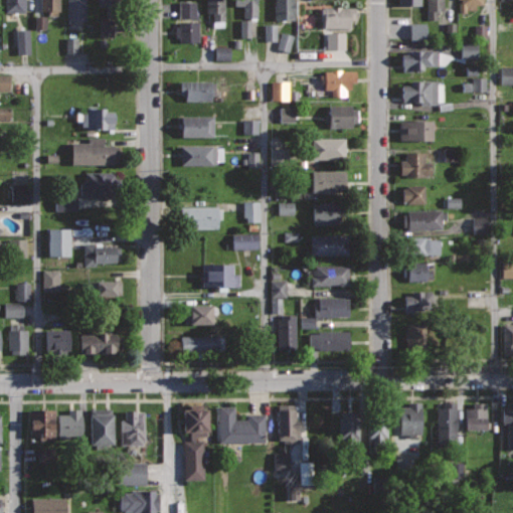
[(26,0),(5,0),(6,13),(27,13),(26,0)]
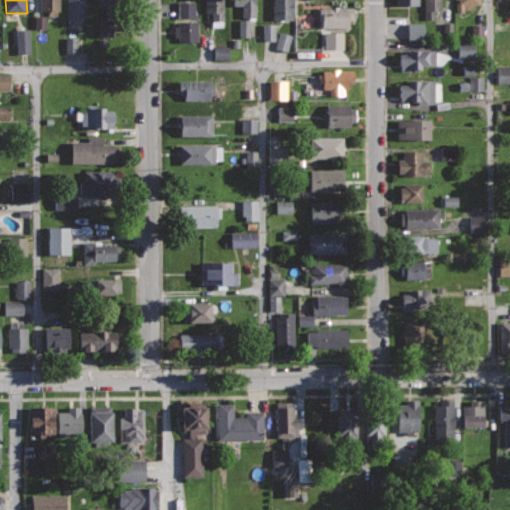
[(61,0),(42,0),(42,12),(50,12),(50,16),(61,17),(61,0)]
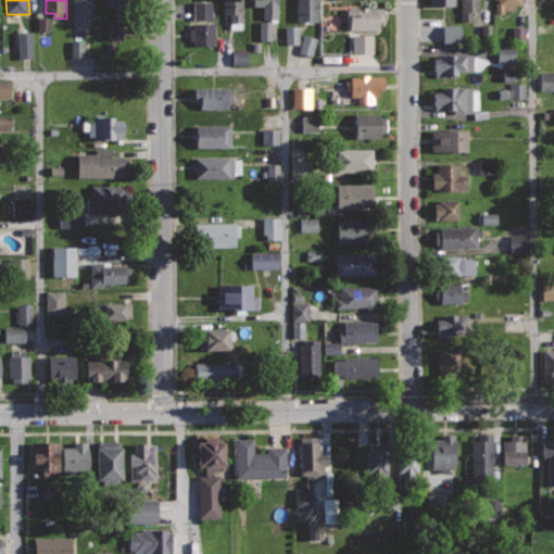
[(96,0),(74,0),(74,24),(96,24),(96,0)]
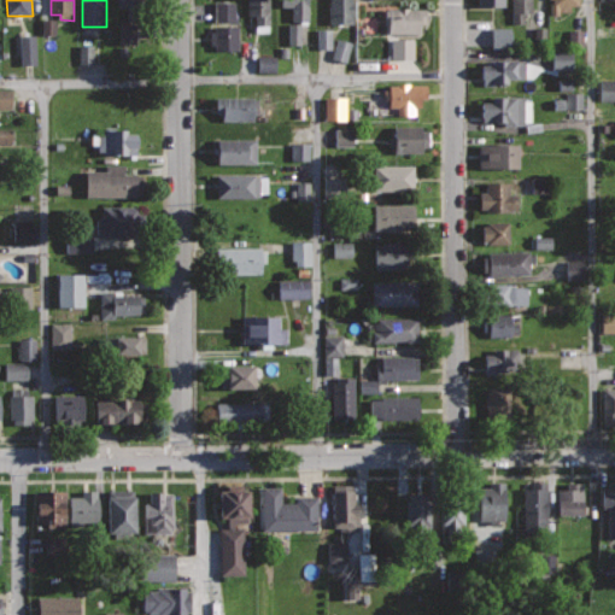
[(118,0),(118,5),(129,5),(129,23),(145,23),(144,1),(151,1),(151,0),(118,0)]
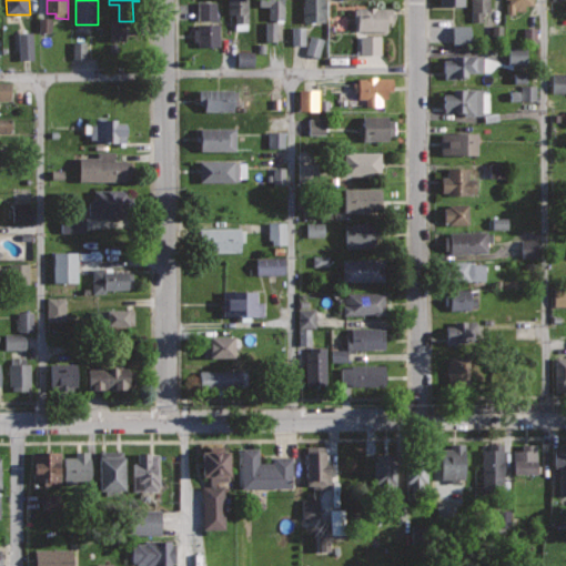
[(250,0),(230,0),(231,17),(236,16),(238,32),(251,32),(250,0)]
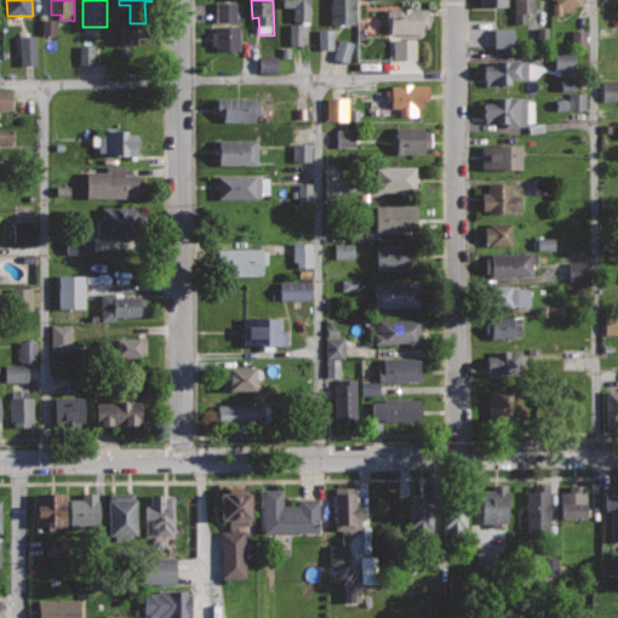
[(312,0),(282,0),(282,9),(295,9),(295,23),(312,23),(312,0)]
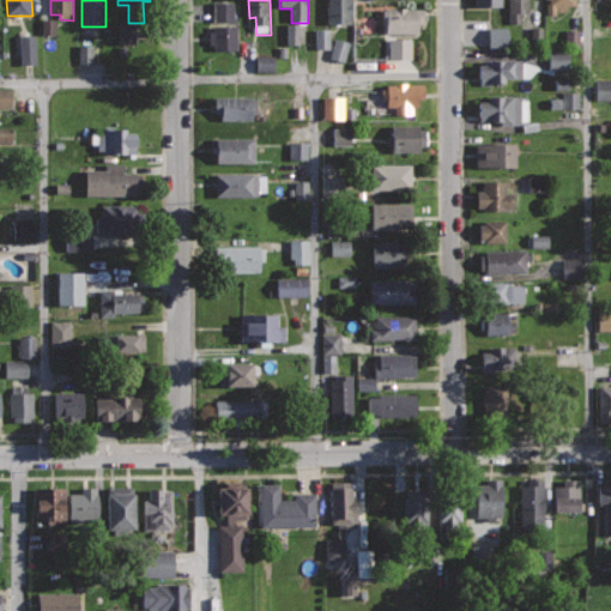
[(354,0),(328,0),(330,26),(355,25),(354,0)]
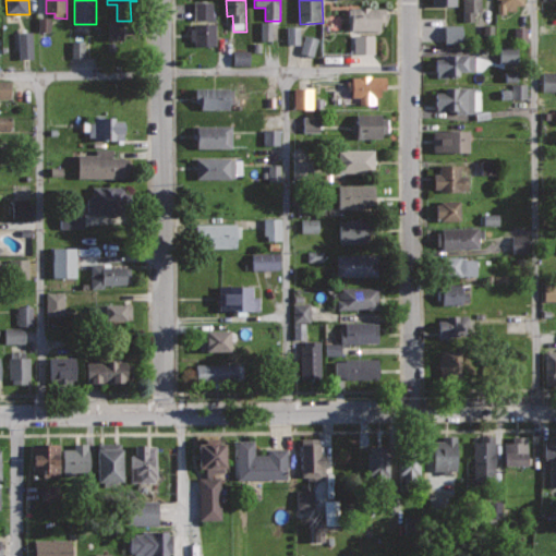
[(432,0),(433,8),(457,9),(456,0),(432,0)]
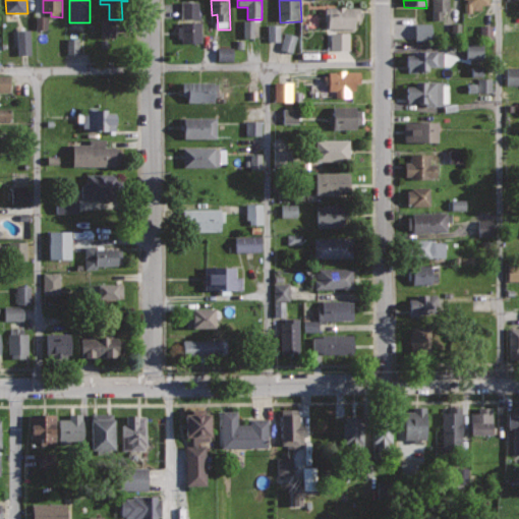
[(451,0),(434,0),(434,21),(444,21),(445,15),(447,15),(447,12),(451,13),(451,0)]
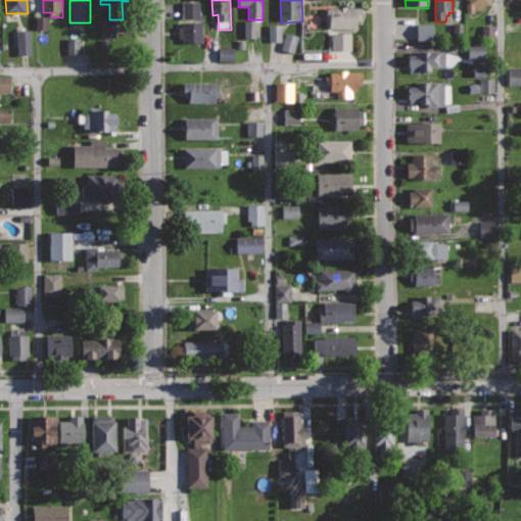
[(470,0),(470,4),(468,4),(468,13),(475,13),(475,10),(485,10),(485,6),(493,6),(492,0),(470,0)]
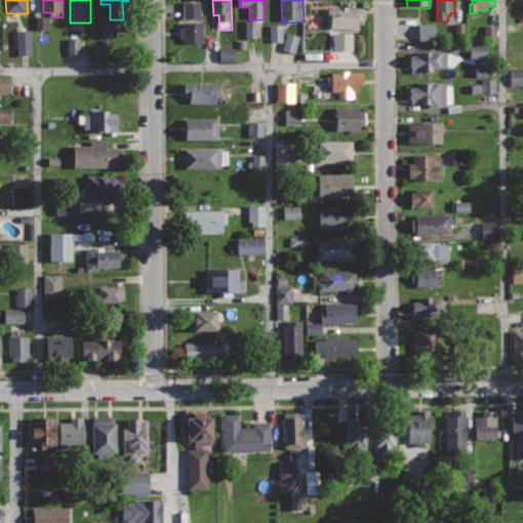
[(184,22),(200,21),(200,4),(183,4),(184,22)]
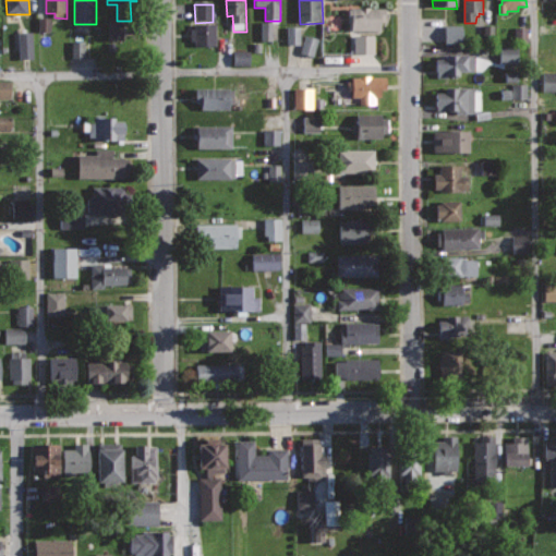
[(387,8),(351,9),(352,32),(383,32),(382,22),(387,22),(387,8)]
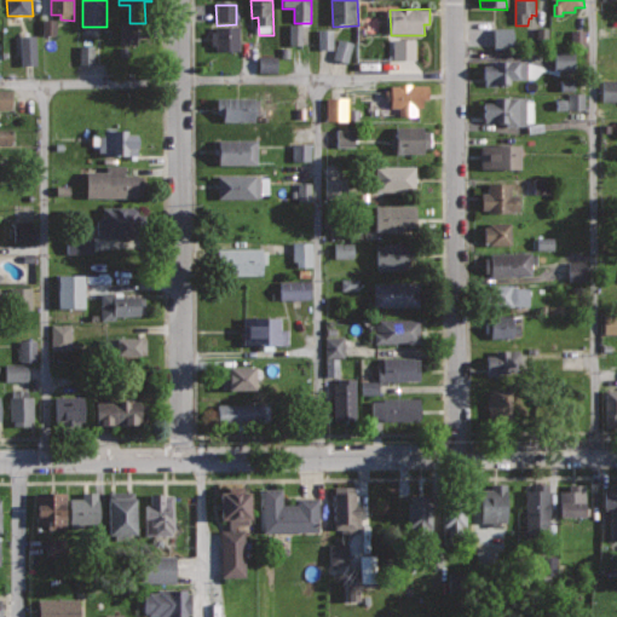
[(42,38),(57,38),(57,22),(42,22),(42,38)]
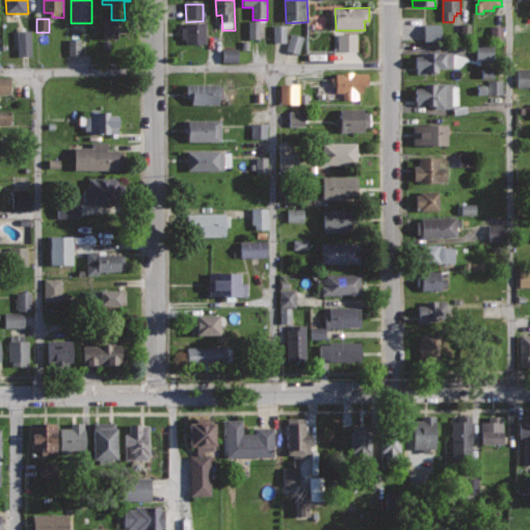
[(248,22),(249,42),(260,41),(259,22),(248,22)]
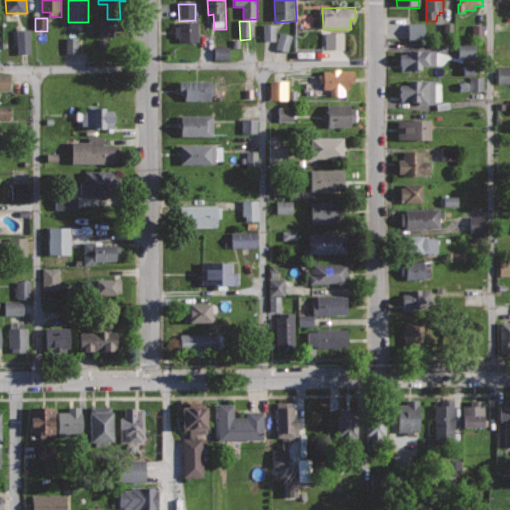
[(98,39),(113,39),(113,22),(98,22),(98,39)]
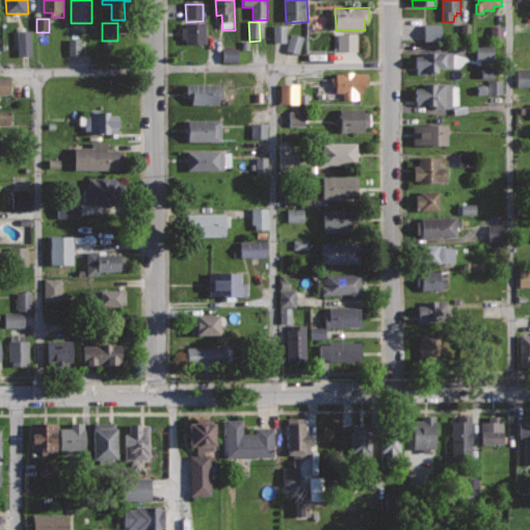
[(207,24),(182,24),(183,41),(186,41),(186,45),(208,44),(207,24)]
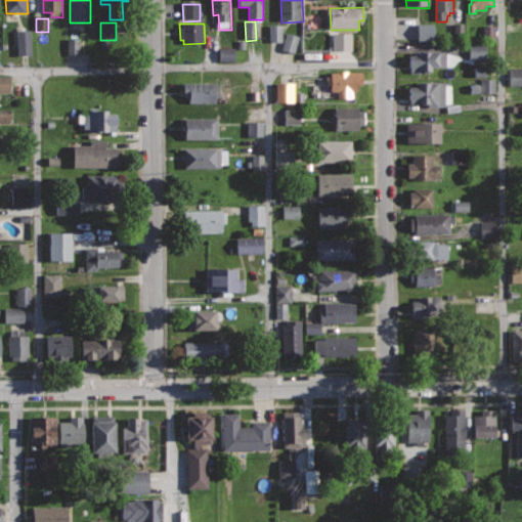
[(418,26),(418,44),(435,44),(435,26),(418,26)]
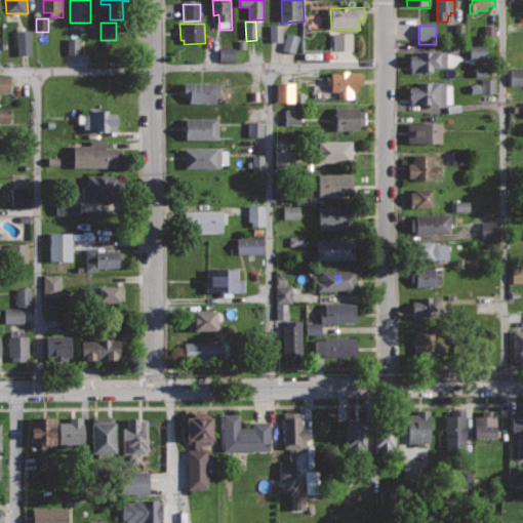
[(465,27),(454,26),(453,36),(464,37),(465,27)]
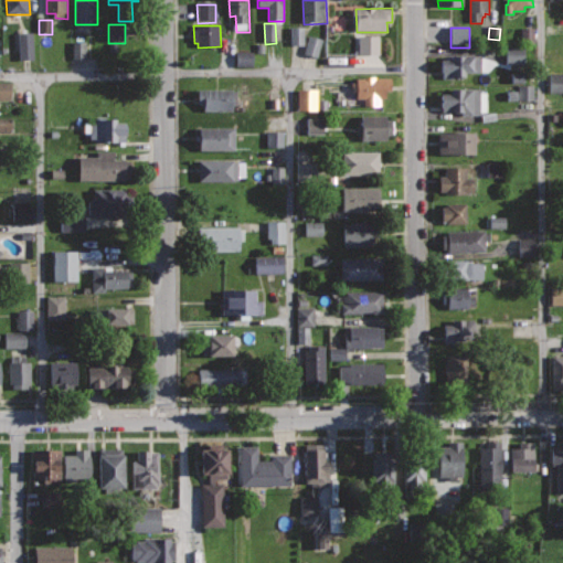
[(305,29),(291,29),(291,46),(305,46),(305,29)]
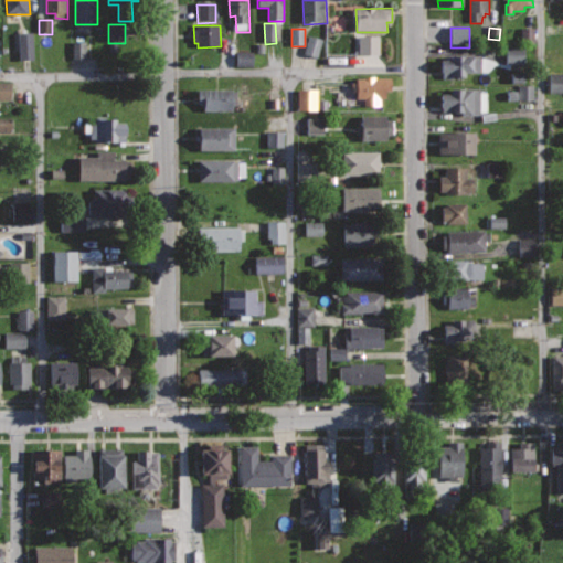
[(534,31),(522,30),(521,43),(534,44),(534,31)]
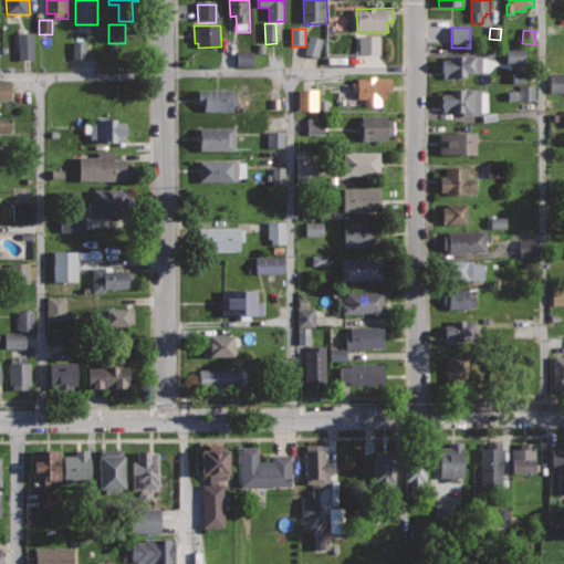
[(19,35),(20,62),(33,62),(33,34),(19,35)]
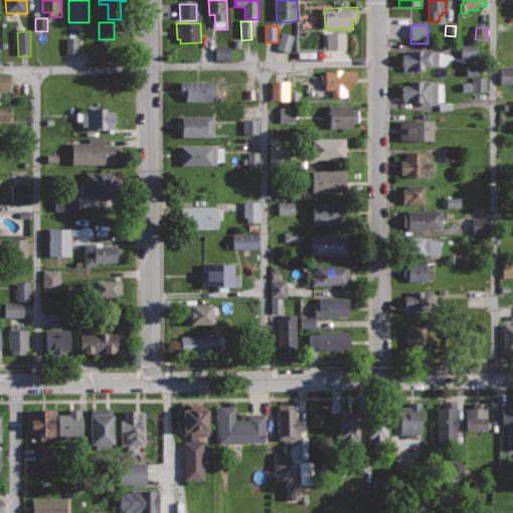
[(278,51),(291,54),(294,37),(281,34),(278,51)]
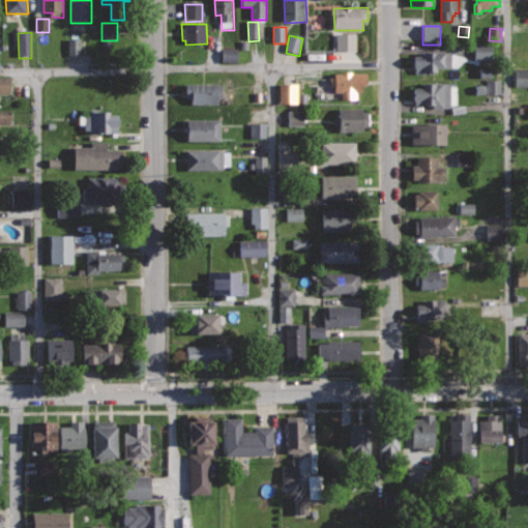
[(356,53),(355,35),(336,36),(336,54),(356,53)]
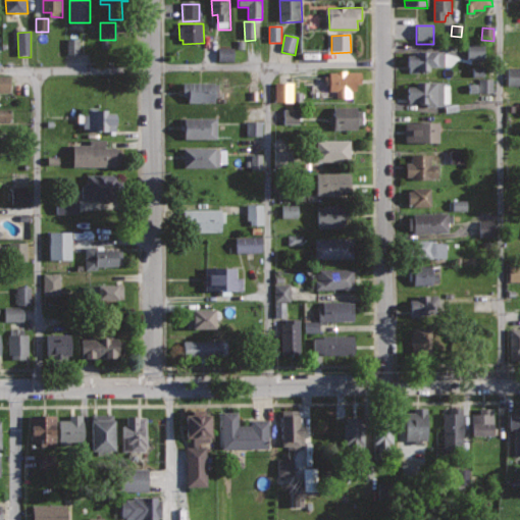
[(67,56),(80,56),(80,41),(67,40),(67,56)]
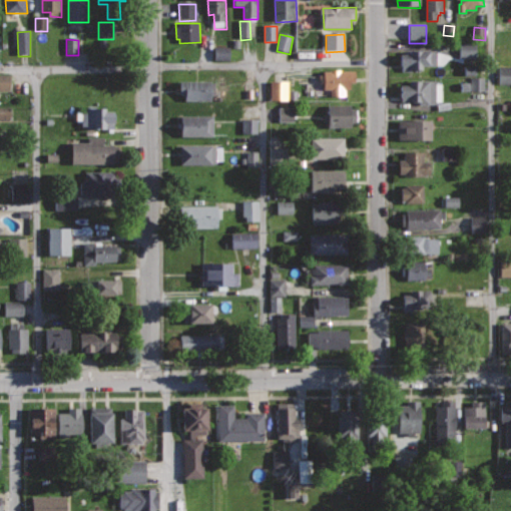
[(460,60),(475,61),(476,46),(460,45),(460,60)]
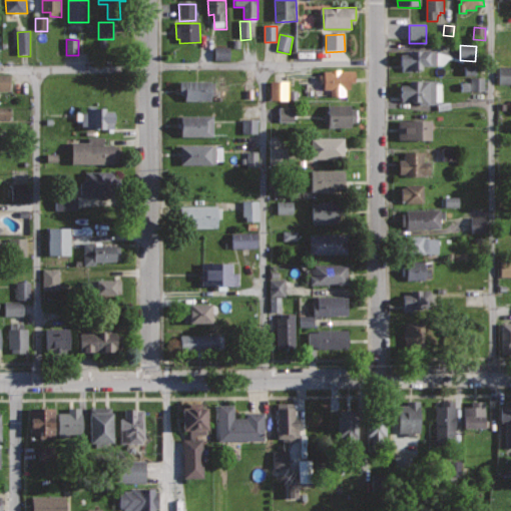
[(229,62),(229,49),(214,49),(214,62),(229,62)]
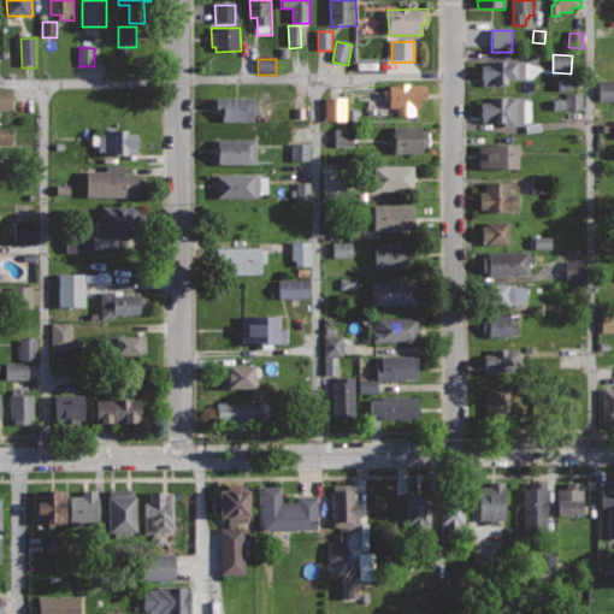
[(527,62),(494,62),(494,66),(483,66),(483,78),(485,78),(485,88),(495,88),(495,86),(509,86),(509,81),(527,81),(527,62)]
